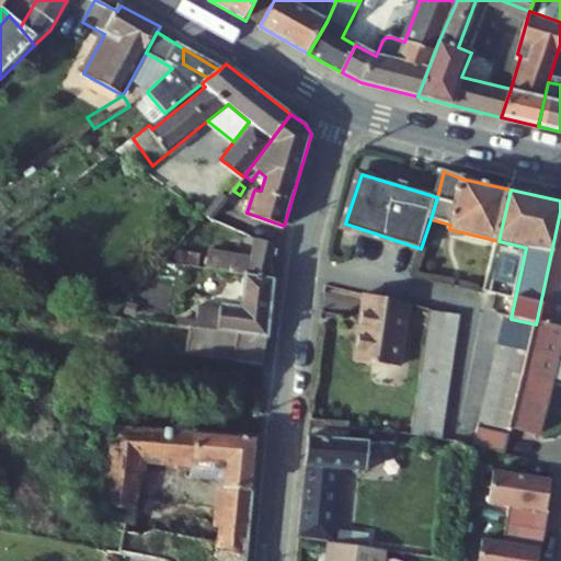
[(554,358),(560,359),(560,212),(536,324),(560,330),(554,358)]
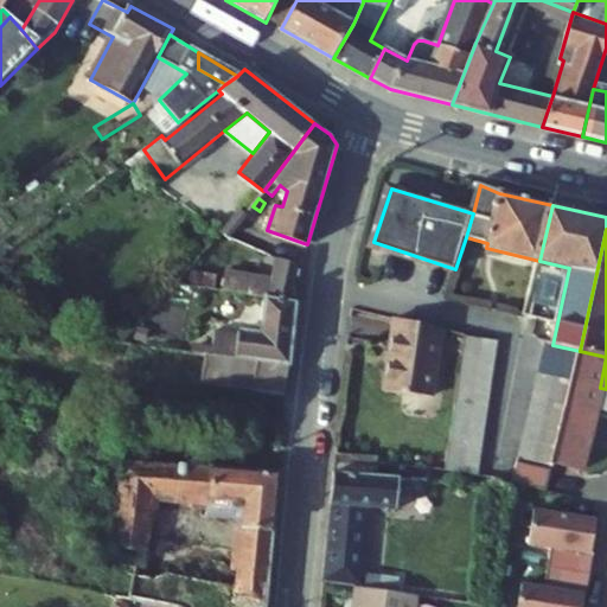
[(302,266),(275,255),(270,278),(236,270),(237,264),(229,262),(224,289),(268,298),(295,304),(302,266)]
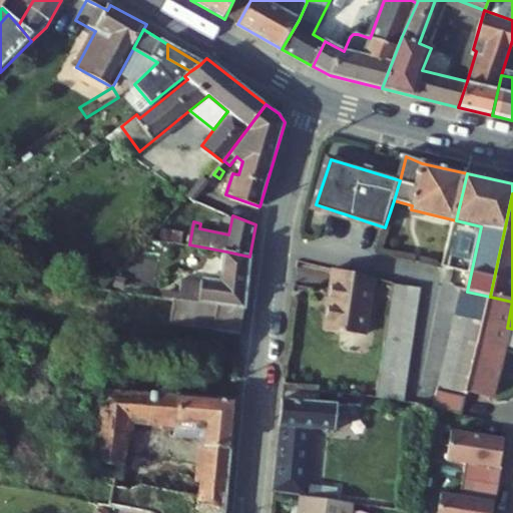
[(244,307),(249,257),(226,251),(221,282),(203,279),(203,282),(192,280),(189,300),(199,301),(218,304),(244,307)]
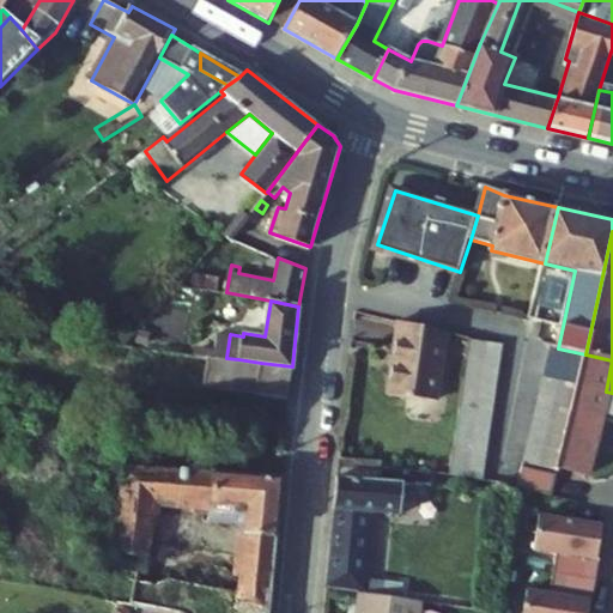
[(448,328),(398,316),(387,396),(436,402),(448,328)]
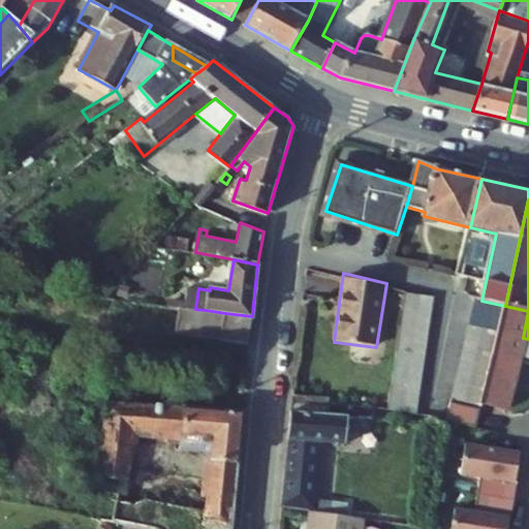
[(407,289),(389,411),(416,415),(435,293),(407,289)]
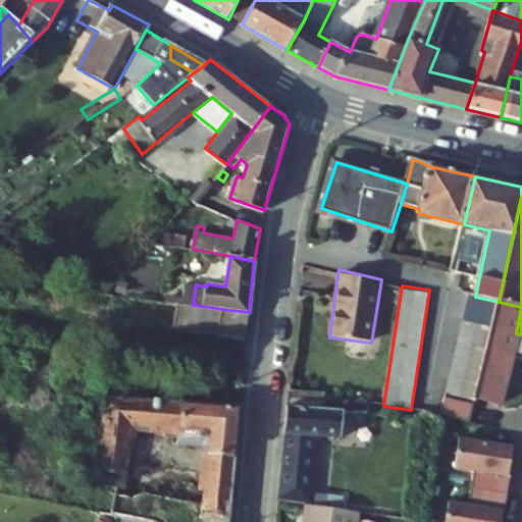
[(111,346),(158,352),(172,354),(175,330),(179,303),(93,291),(86,344),(92,344),(88,373),(107,376),(111,346)]
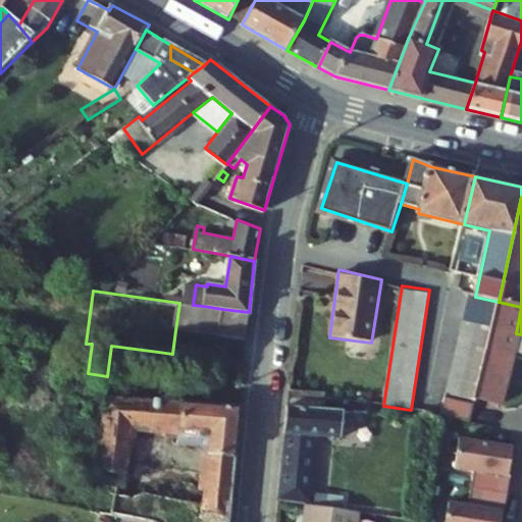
[(470,423),(476,400),(499,302),(475,297),(470,296),(442,417),(470,423)]
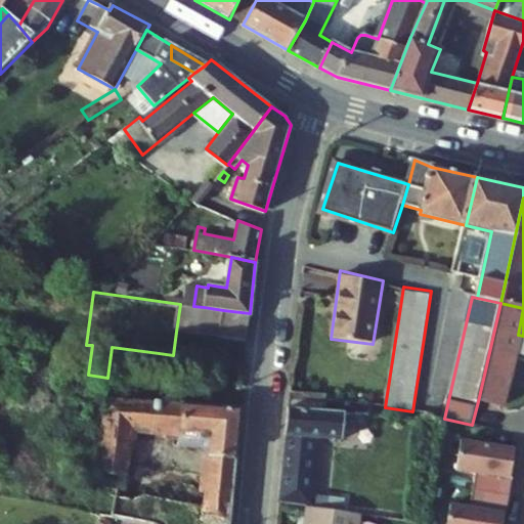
[(523,308),(500,303),(478,401),(500,406),(512,358),(523,360),(523,336),(518,335),(523,308)]
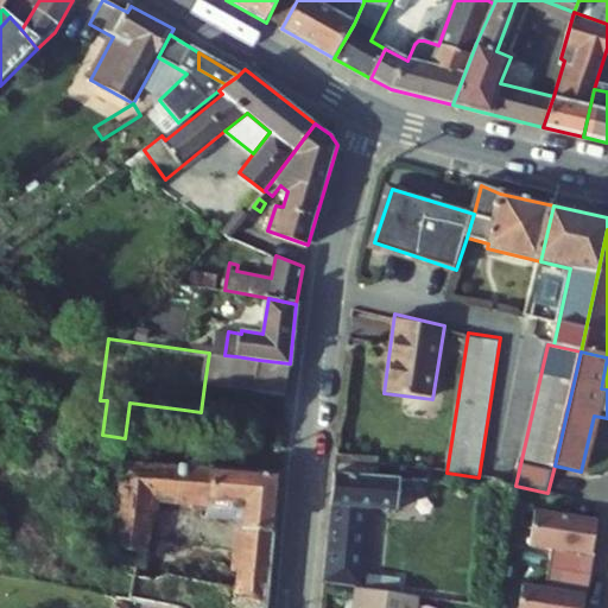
[(232,388),(236,356),(225,355),(209,353),(204,385),(232,388)]
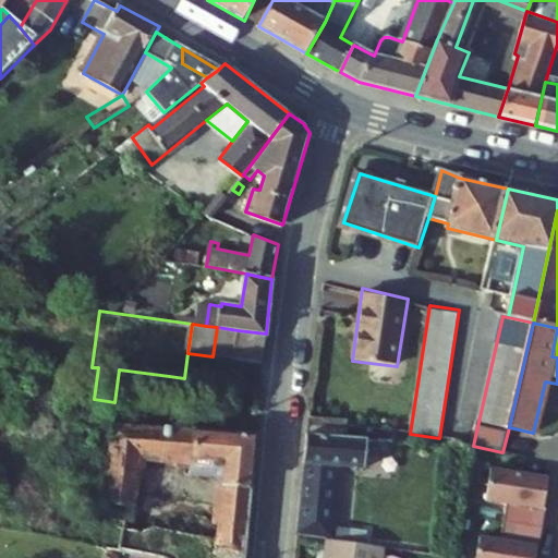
[(238,330),(217,327),(213,356),(233,360),(238,330)]
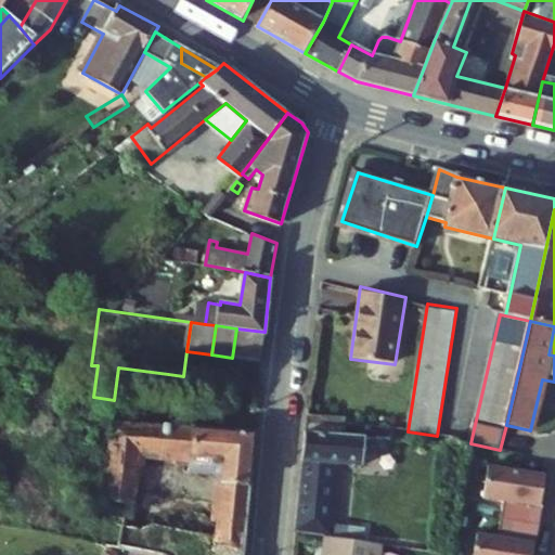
[(260,362),(265,332),(236,328),(232,358),(260,362)]
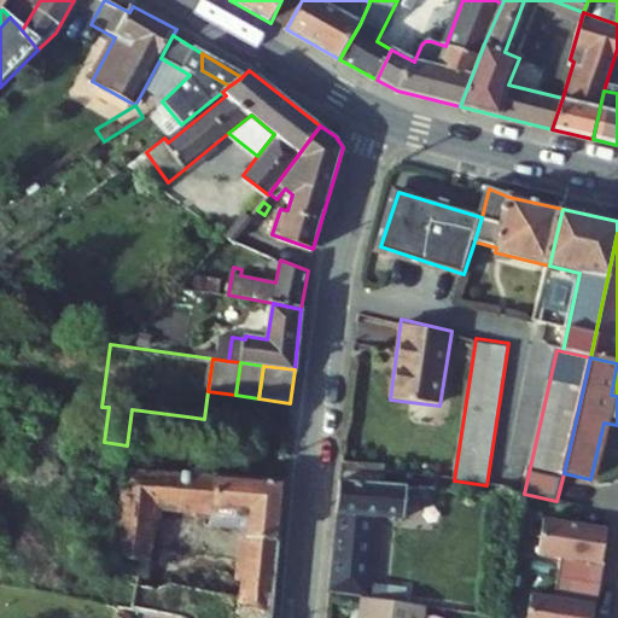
[(368,462),(340,460),(339,478),(367,482),(368,462)]
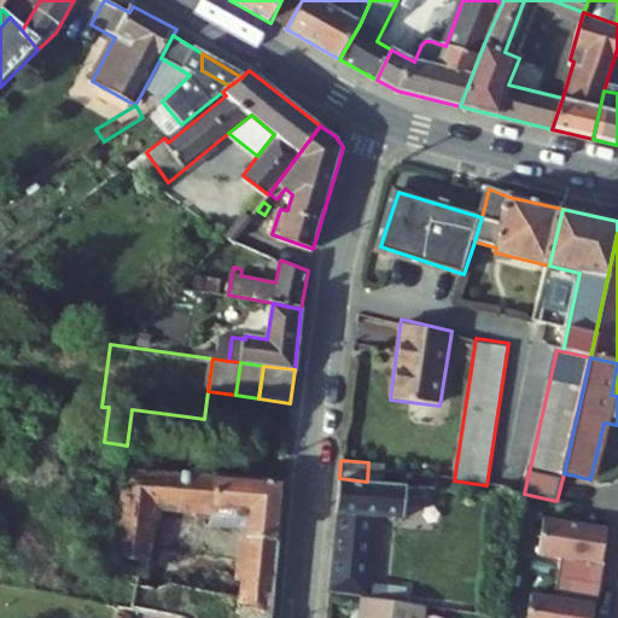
[(388,465),(368,462),(367,482),(385,483),(388,465)]
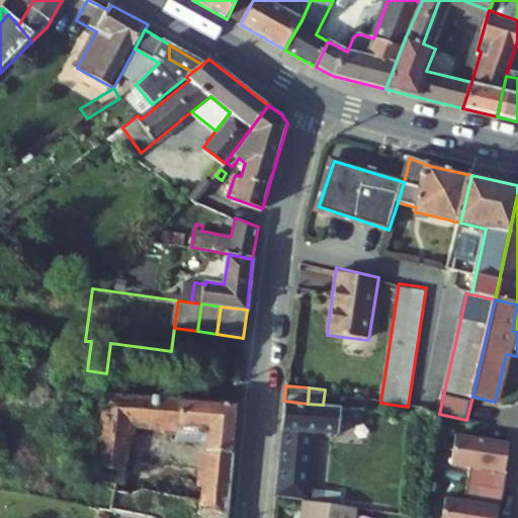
[(104,395),(97,432),(127,434),(134,435),(135,421),(179,424),(208,427),(207,441),(206,448),(232,451),(237,405),(104,395)]
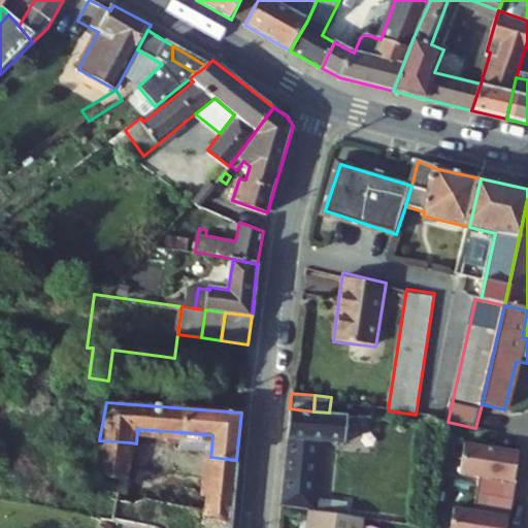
[(357,443),(359,417),(329,413),(314,411),(290,408),(282,504),(310,509),(316,510),(323,440),(357,443)]
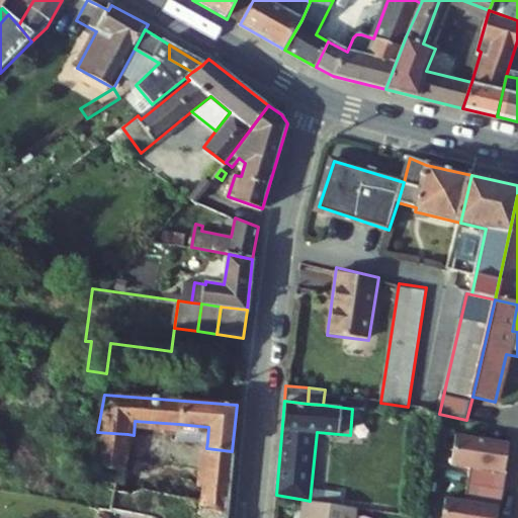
[(208,427),(179,424),(178,438),(207,441),(208,427)]
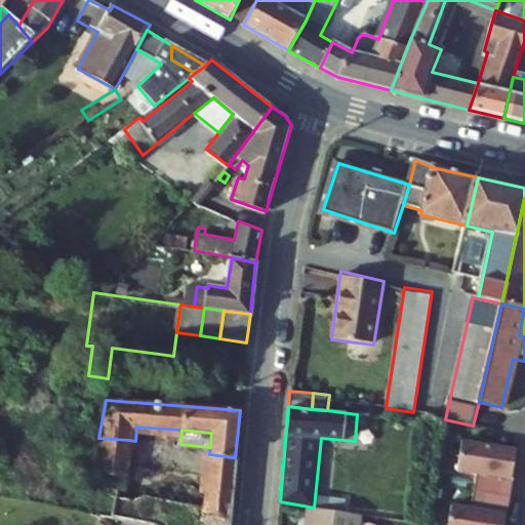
[(129,440),(98,438),(94,455),(125,459),(129,440)]
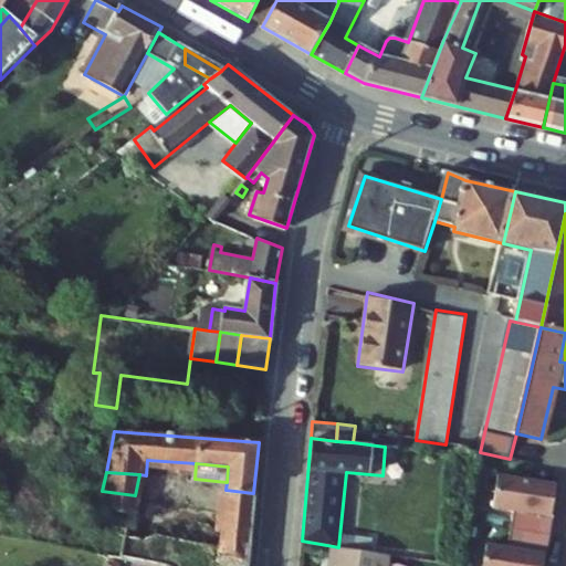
[(510,532),(545,537),(547,517),(549,519),(555,486),(496,477),(491,510),(512,513),(510,532)]
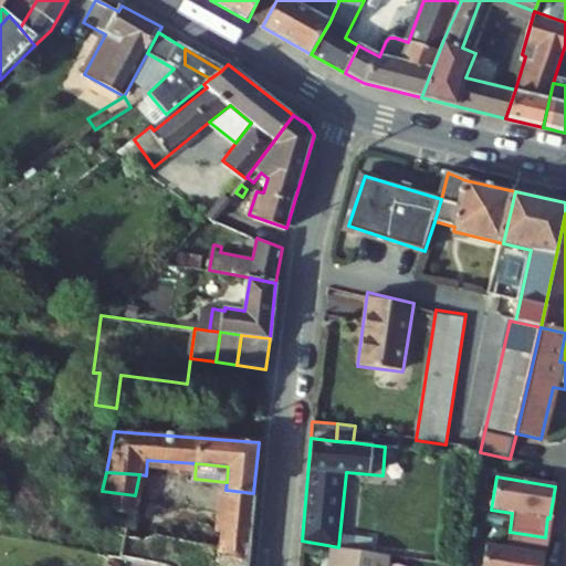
[(253,493),(226,490),(223,511),(252,513),(253,493)]
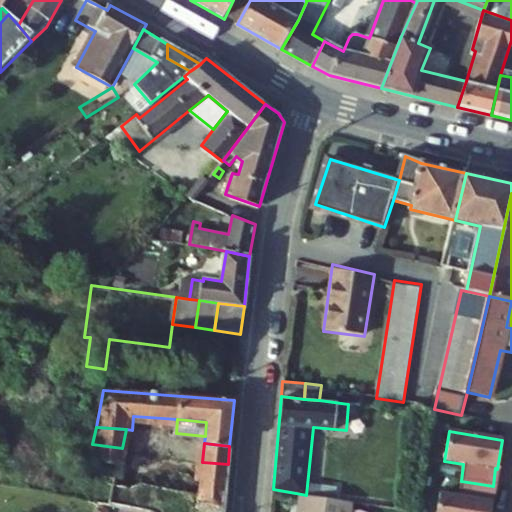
[(0,456),(0,485),(145,511),(222,511),(228,466),(228,464),(202,462),(199,493),(144,482),(132,488),(115,485),(122,448),(92,444),(89,459),(74,469),(0,456)]
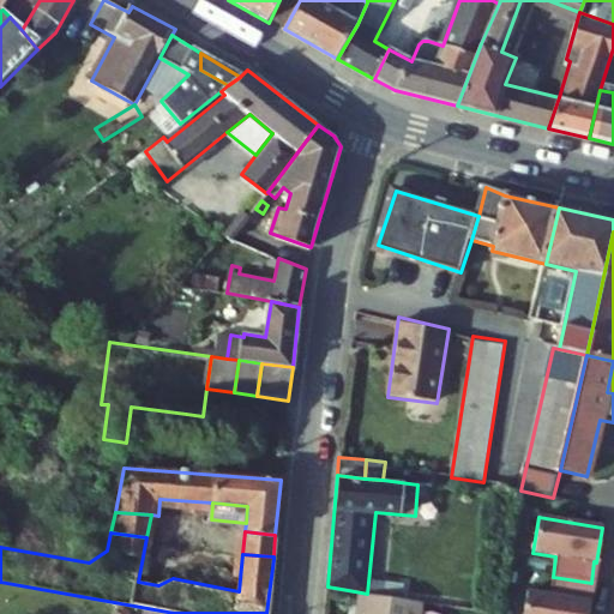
[(588,602),(591,583),(553,577),(549,596),(527,594),(523,613),(588,613),(590,603),(588,602)]
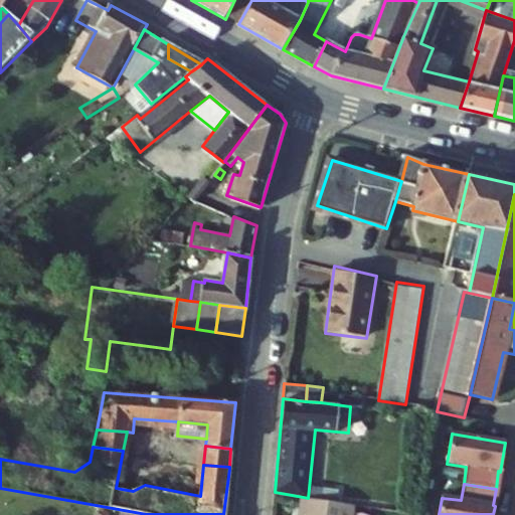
[(353,514),(355,505),(308,498),(303,497),(300,514),(353,514)]
